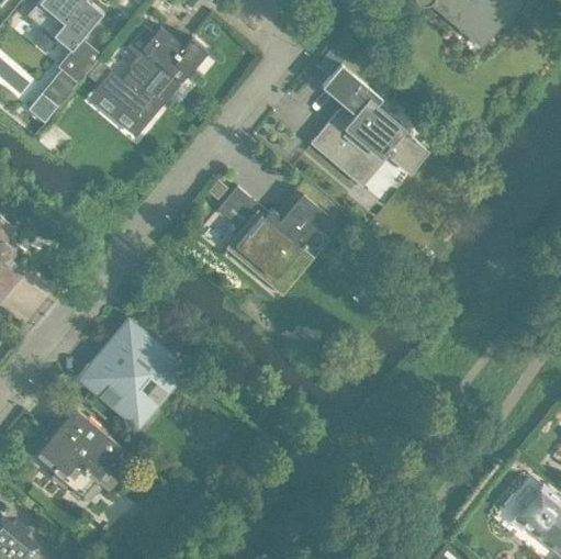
[(102,13),(86,0),(41,0),(26,18),(51,38),(54,36),(71,51),(102,13)]
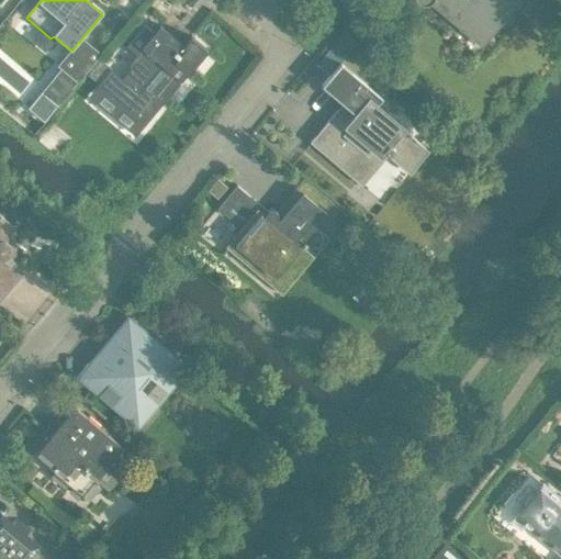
[(496,19),(490,13),(501,0),(415,0),(416,1),(417,2),(418,4),(419,6),(421,7),(422,7),(424,8),(426,8),(427,8),(429,7),(430,7),(432,6),(477,43),(496,19)]
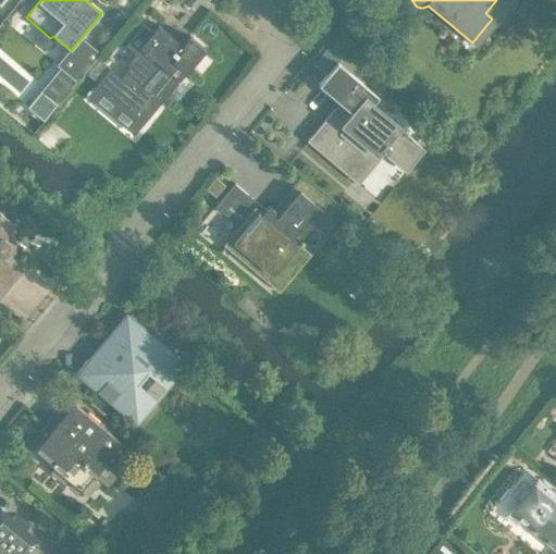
[(143,128),(207,52),(190,38),(182,47),(159,27),(153,34),(145,26),(126,48),(136,56),(128,66),(131,69),(121,79),(111,71),(99,61),(87,76),(98,85),(96,88),(143,128)]
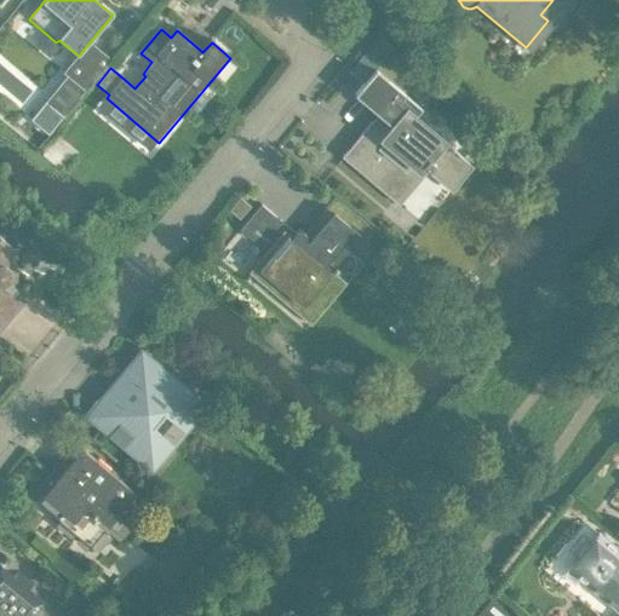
[(72,67),(92,85),(113,61),(91,42),(72,67)]
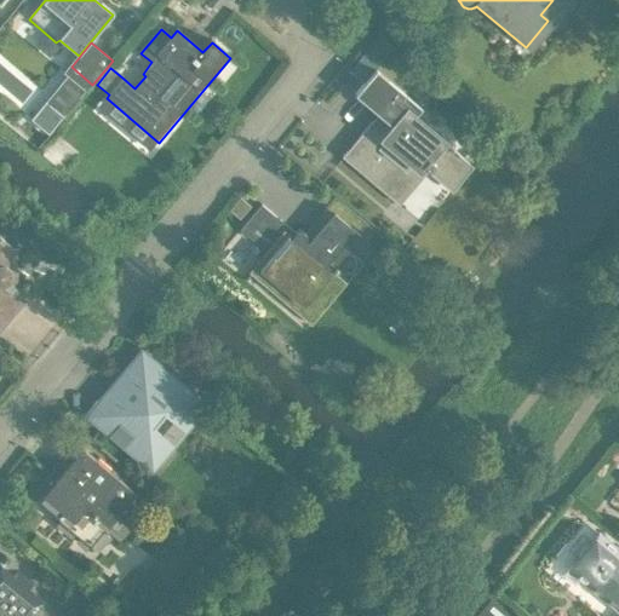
[(377,74),(357,97),(379,115),(361,137),(362,138),(348,156),(360,167),(357,172),(396,203),(425,168),(454,193),(475,168),(412,116),(418,108),(377,74)]
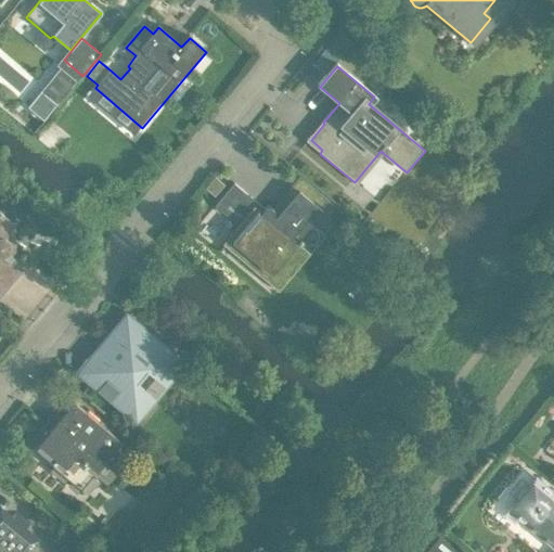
[(280,292),(324,238),(307,222),(318,209),(298,193),(275,221),(273,219),(273,218),(274,217),(274,216),(274,215),(274,214),(273,213),(273,212),(272,210),(271,209),(269,209),(267,209),(266,210),(265,212),(234,187),(215,209),(239,230),(226,246),(280,292)]
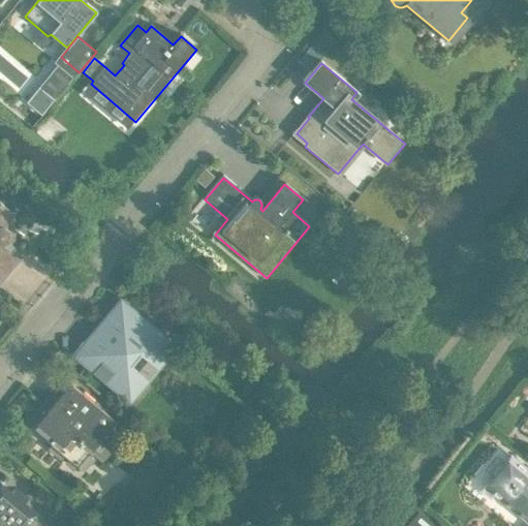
[(0,283),(21,258),(13,253),(16,250),(10,247),(16,241),(14,229),(8,224),(13,218),(0,207),(0,283)]
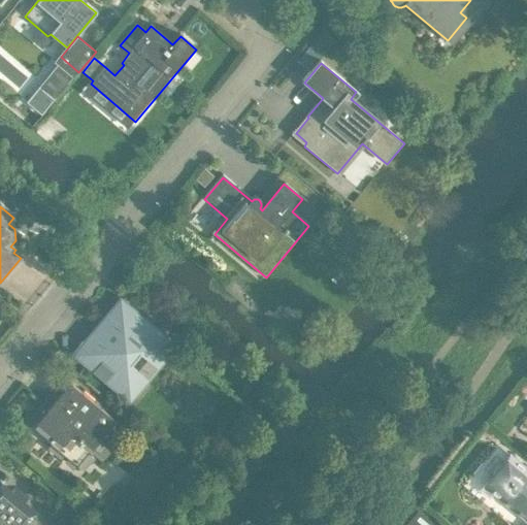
[(167,360),(178,347),(120,299),(72,356),(130,404),(147,384),(139,367),(149,356),(167,360)]
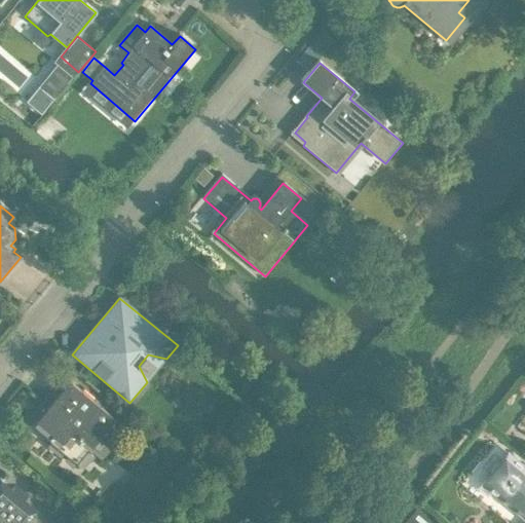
[(70,382),(48,408),(42,403),(31,417),(50,433),(45,439),(77,465),(92,446),(106,457),(116,445),(115,443),(119,437),(109,428),(115,420),(70,382)]
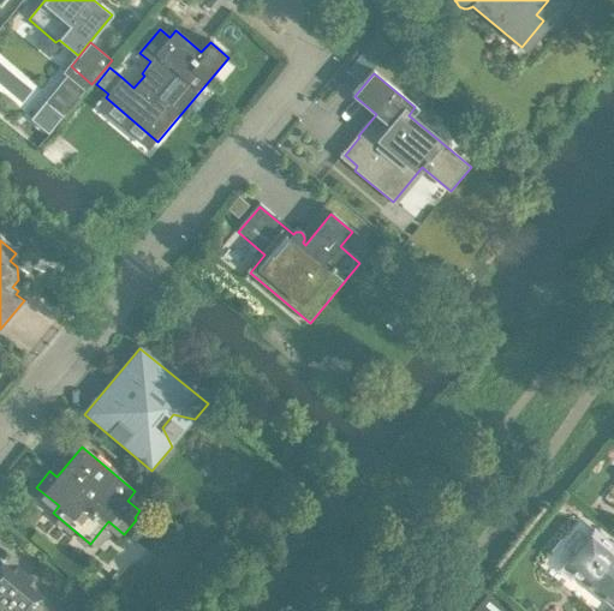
[(613,549),(595,533),(588,541),(582,541),(578,544),(574,547),(573,552),(573,558),(566,567),(613,605),(613,610),(613,549)]
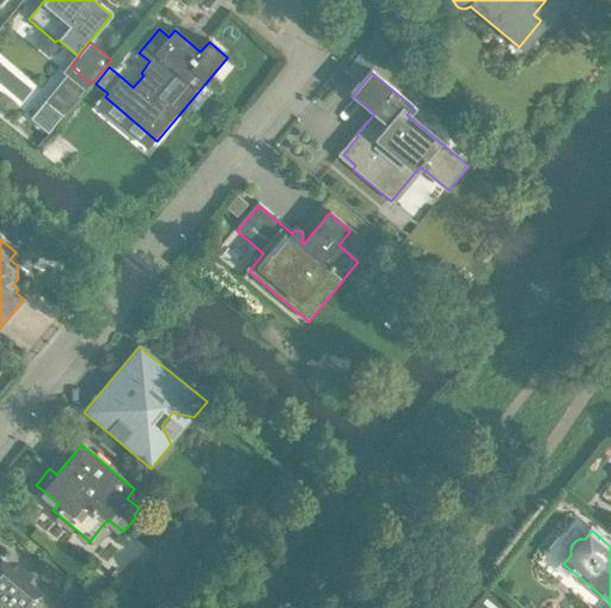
[(42,596),(29,585),(34,579),(18,566),(13,572),(0,563),(0,562),(0,607),(34,607),(42,596)]
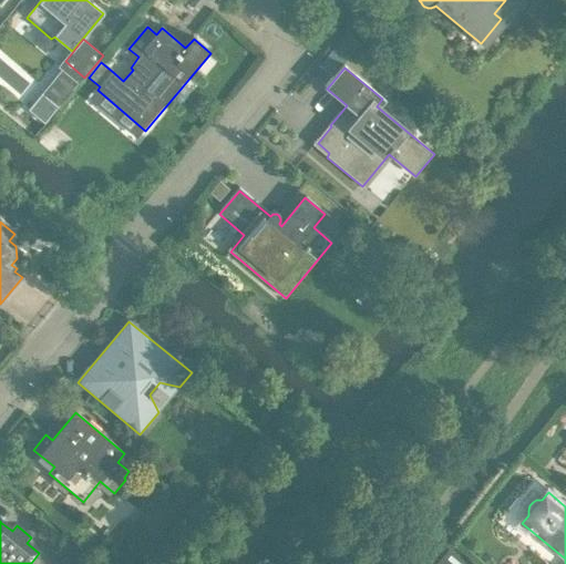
[(465,563),(450,551),(439,563),(465,563)]
